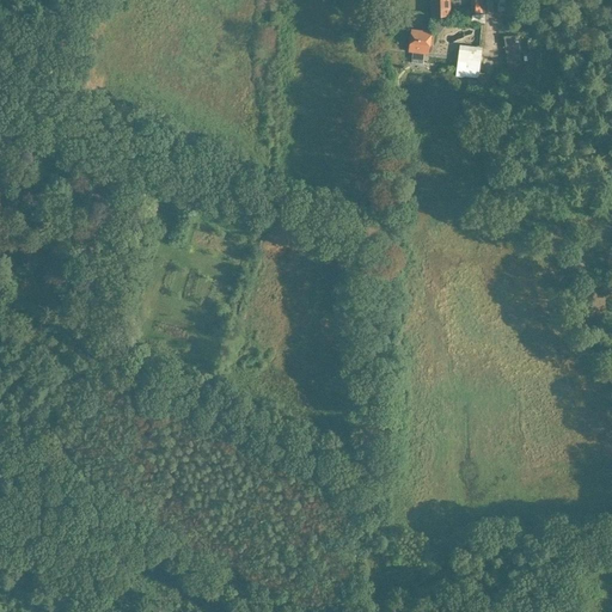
[(432,0),(432,16),(451,14),(450,0),(432,0)]
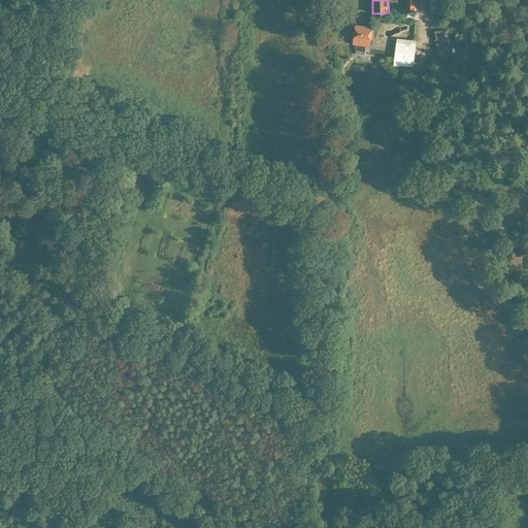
[(418,20),(418,11),(405,11),(405,20),(418,20)]
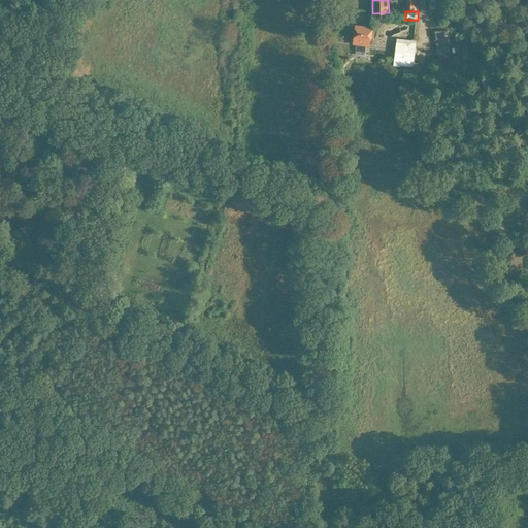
[(353,43),(370,45),(372,27),(355,25),(353,43)]
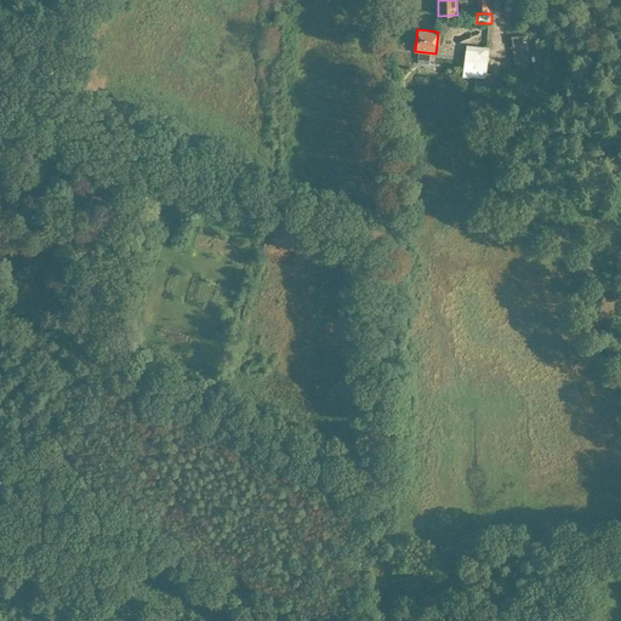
[(512,63),(528,63),(527,34),(511,35),(512,63)]
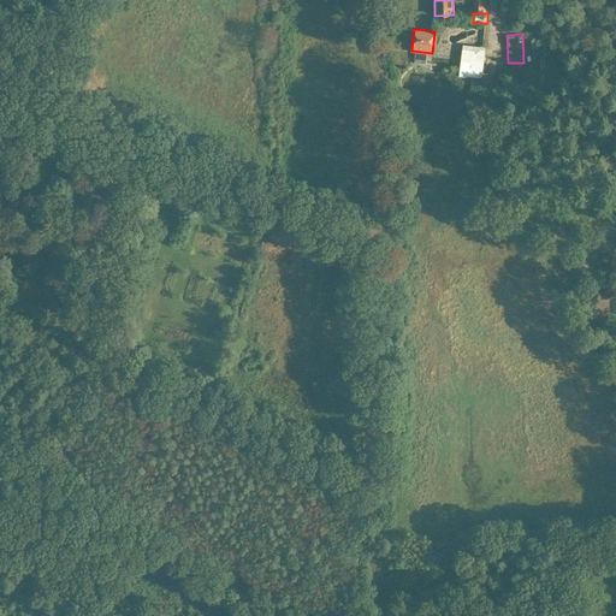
[(463,47),(460,75),(481,77),(485,49),(463,47)]
